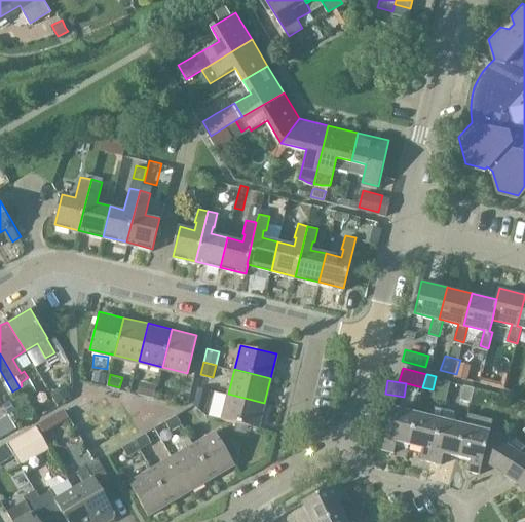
[(463,383),(460,398),(471,401),(474,385),(463,383)]
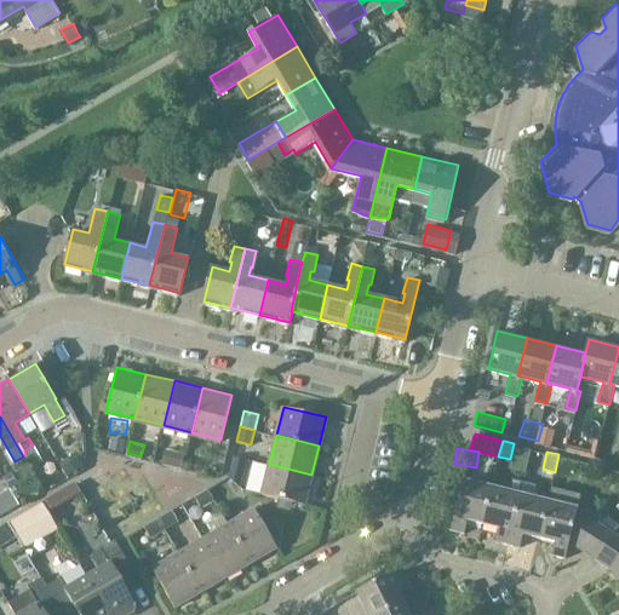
[(234,454),(230,467),(244,471),(247,457),(234,454)]
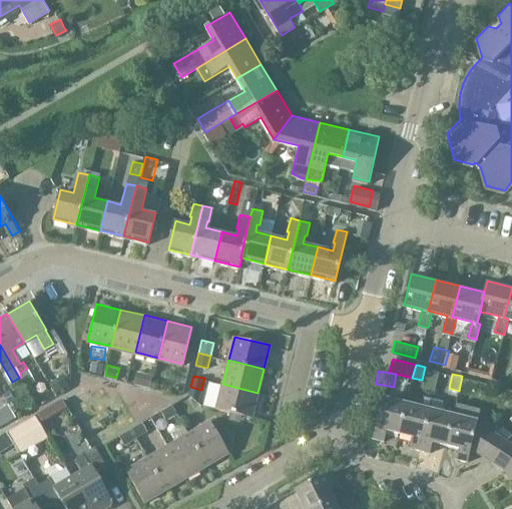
[(103,422),(130,408),(118,387),(104,394),(97,381),(85,387),(103,422)]
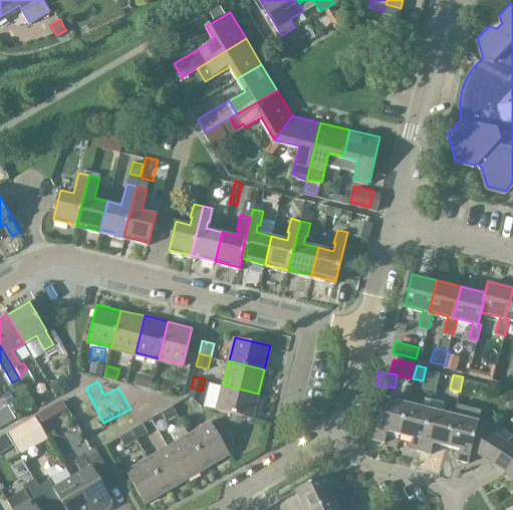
[(258,394),(223,385),(217,409),(252,418),(258,394)]
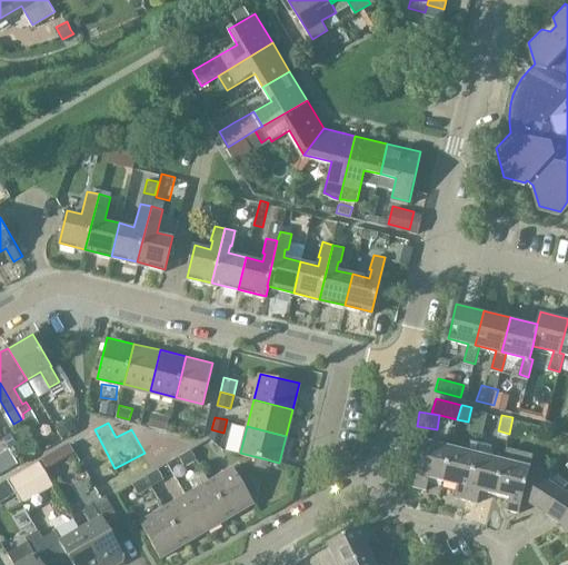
[(429,476),(445,479),(452,445),(426,438),(417,474),(415,485),(426,488),(429,476)]
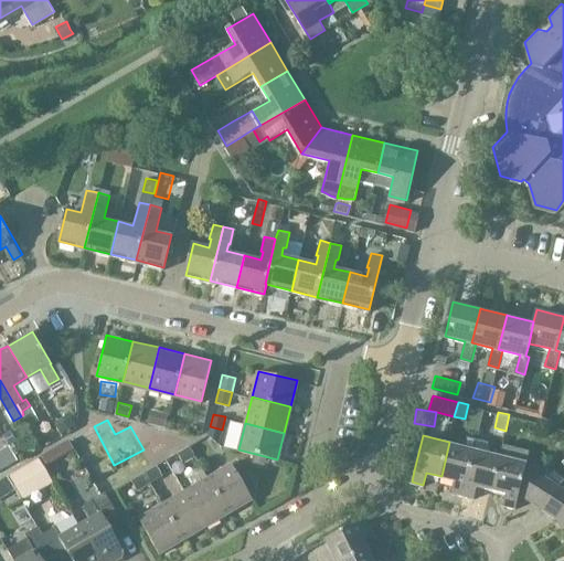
[(449,442),(442,476),(456,479),(453,491),(465,494),(478,437),(468,435),(465,446),(449,442)]
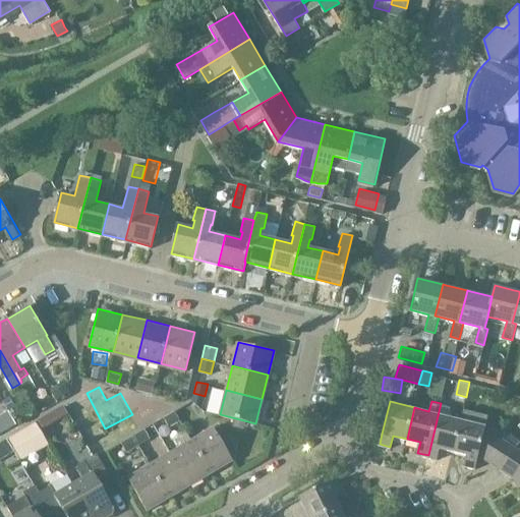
[(441,403),(428,455),(438,458),(440,447),(454,450),(461,419),(448,415),(450,405),(441,403)]
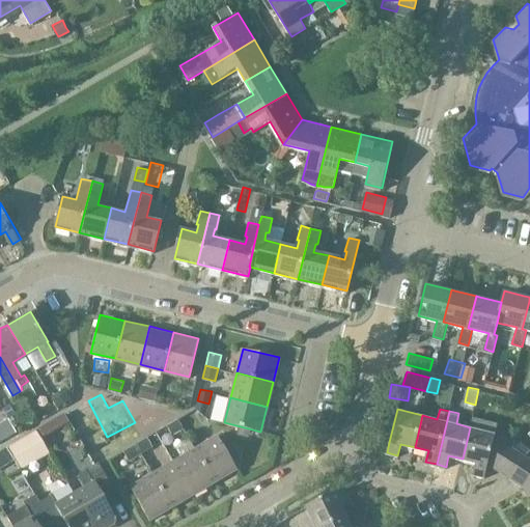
[(178,416),(166,423),(172,434),(184,426),(178,416)]
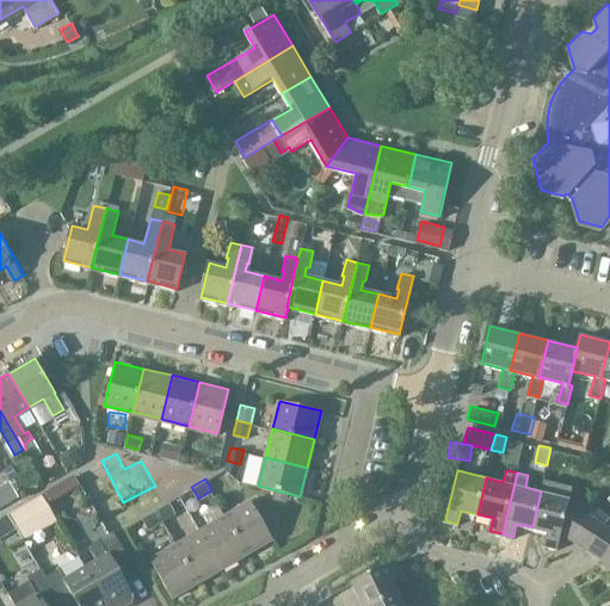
[(55,484),(44,490),(45,490),(50,500),(56,496),(59,492),(55,486),(55,484)]
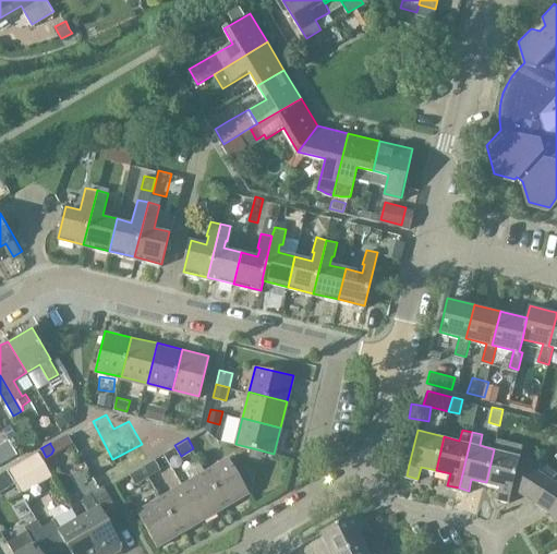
[(513,485),(527,495),(547,464),(525,449),(520,456),(494,449),(486,482),(500,486),(497,497),(509,501),(513,485)]
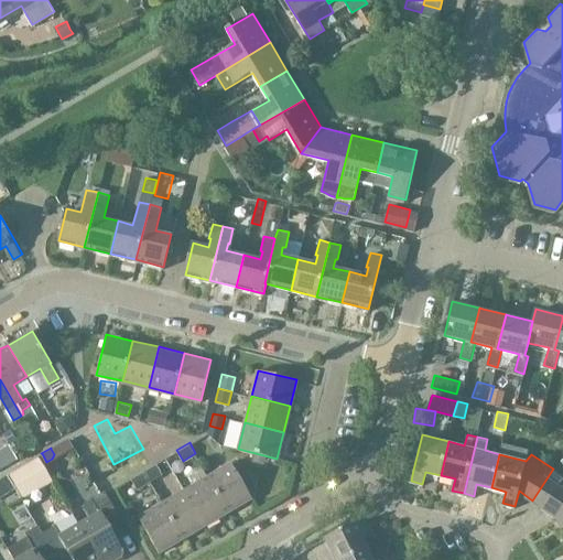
[(9,474),(20,493),(51,475),(40,456),(9,474)]
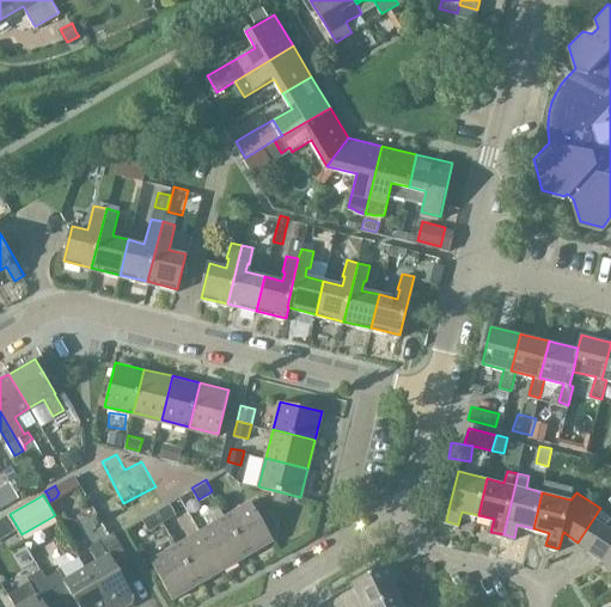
[(164,520),(177,513),(170,501),(157,508),(164,520)]
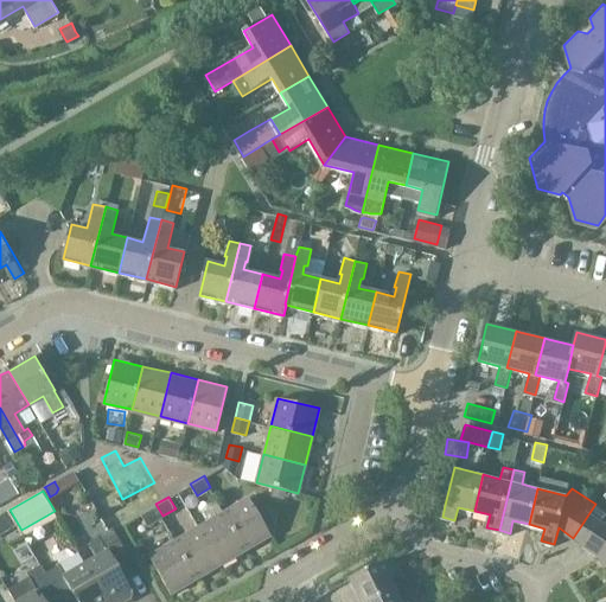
[(250,497),(225,511),(248,550),(274,536),(265,519),(259,511),(250,497)]
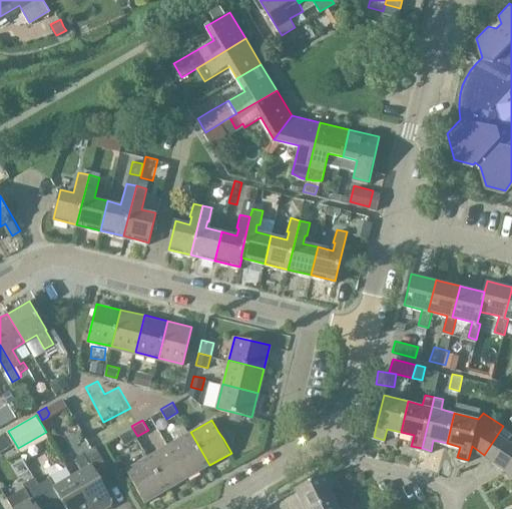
[(511,431),(503,426),(484,455),(494,461),(508,440),(506,439),(511,431)]
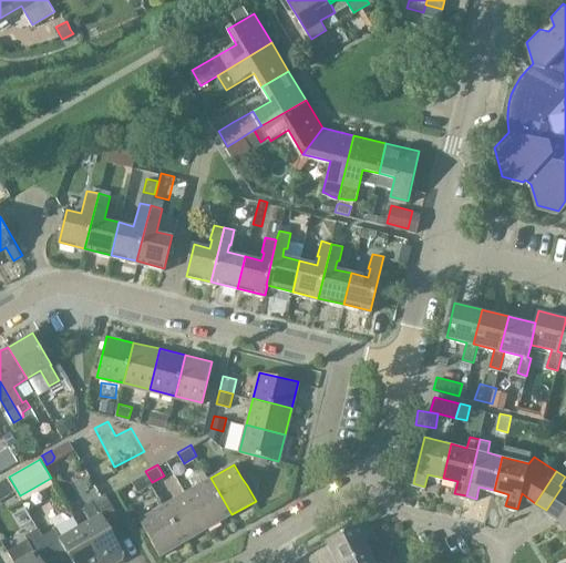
[(139,491),(151,483),(144,472),(131,480),(139,491)]
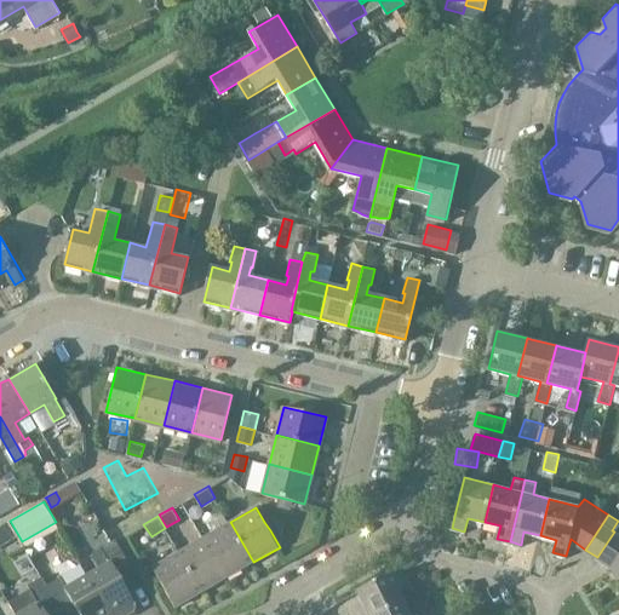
[(273,517),(264,522),(270,530),(279,526),(273,517)]
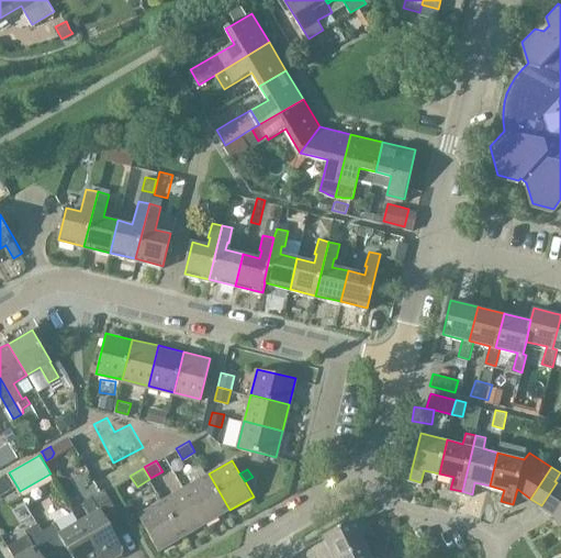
[(8,471),(0,475),(0,481),(4,489),(14,483),(8,471)]
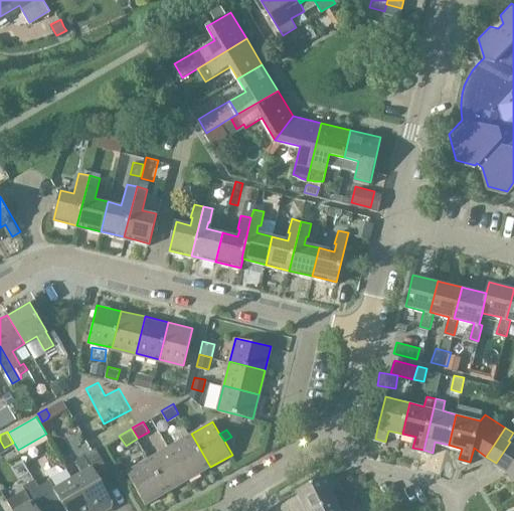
[(210,467),(191,434),(169,447),(189,480),(210,467)]
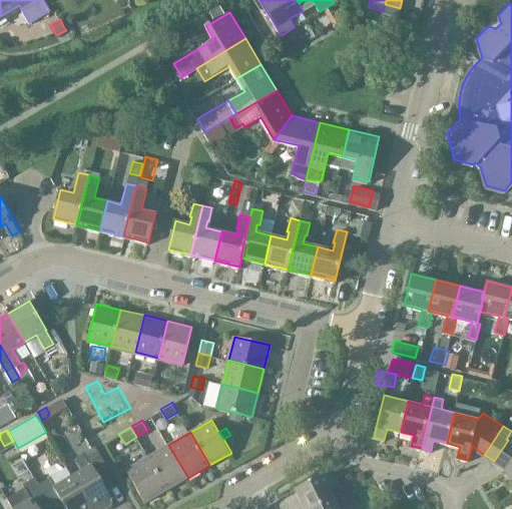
[(511,441),(508,440),(494,461),(507,470),(511,477),(511,441)]
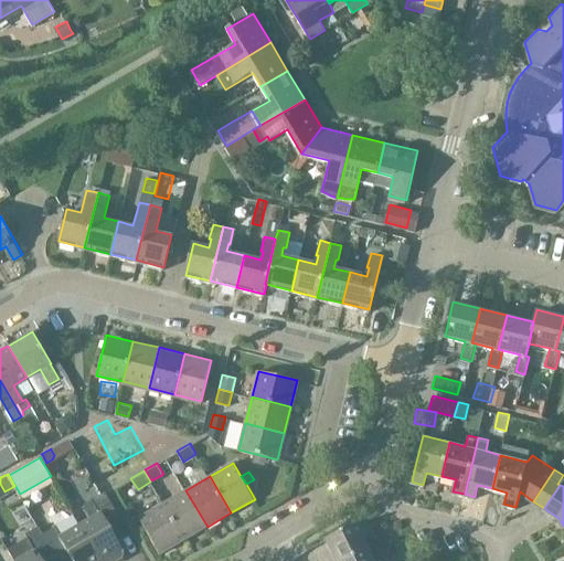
[(208,527),(185,490),(162,504),(183,540),(208,527)]
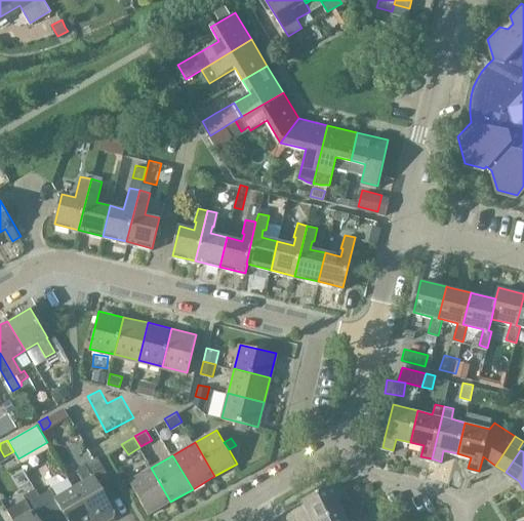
[(112,482),(97,456),(80,467),(79,469),(78,471),(78,473),(84,481),(75,486),(94,520),(107,520),(113,518),(114,513),(113,511),(114,510),(102,488),(112,482)]
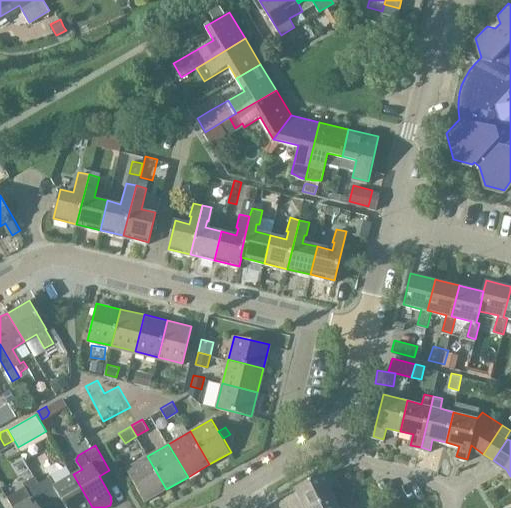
[(166,489),(147,456),(125,469),(145,502),(166,489)]
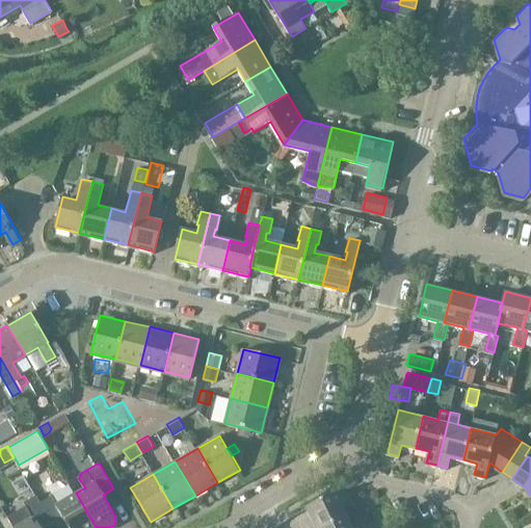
[(308,507),(317,527),(322,527),(347,516),(341,503),(351,498),(346,489),(308,507)]
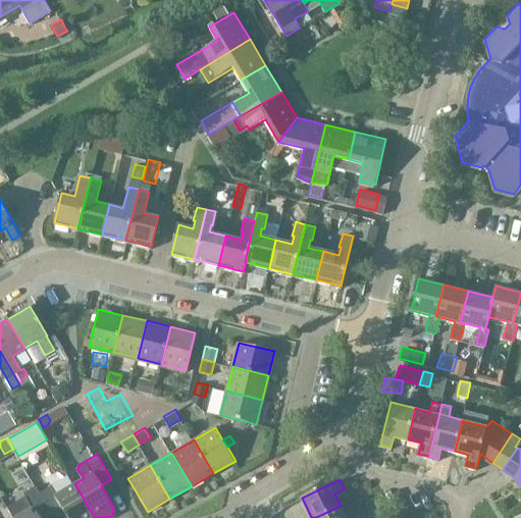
[(94,517),(74,483),(56,495),(51,486),(40,493),(52,515),(62,509),(67,517),(94,517)]
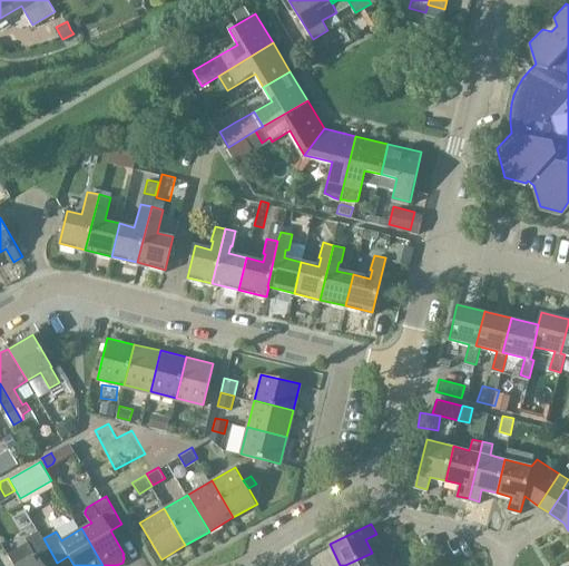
[(7,552),(15,565),(50,565),(57,563),(43,538),(38,529),(25,537),(27,540),(7,552)]
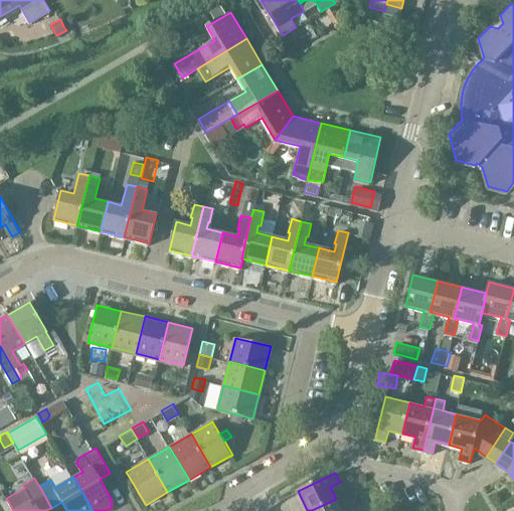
[(344,510),(342,510),(336,499),(312,510),(354,510),(352,507),(344,510)]
